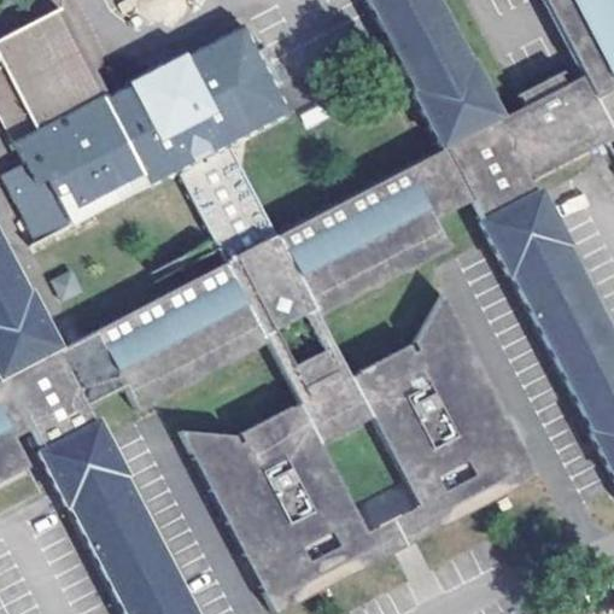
[(446,145),(503,117),(473,60),(468,63),(436,0),(370,0),(379,18),(416,91),(413,92),(443,147),(446,145)]
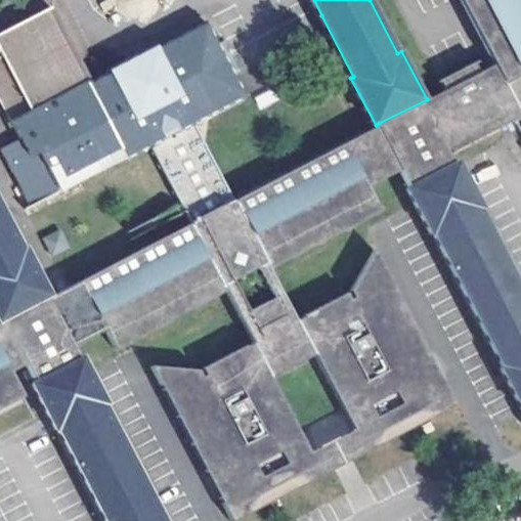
[(517,54),(488,0),(473,0),(505,61),(517,54)]
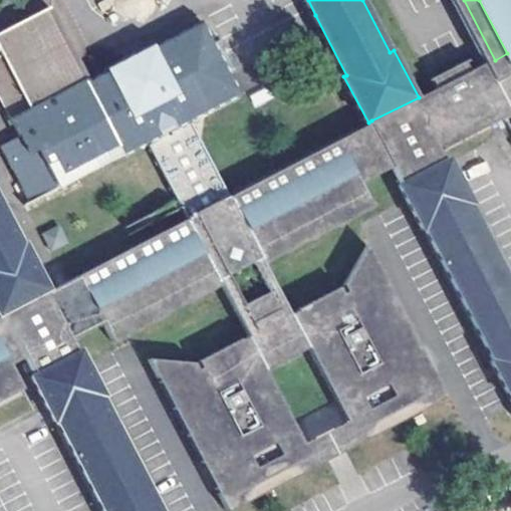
[(479,0),(507,53),(495,60),(510,104),(510,0),(479,0)]
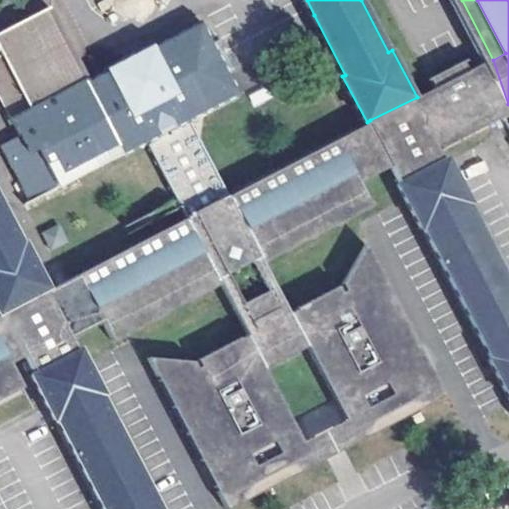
[(154,142),(192,214),(227,198),(188,124),(238,98),(200,25),(153,50),(149,45),(102,69),(105,74),(36,109),(35,107),(86,81),(50,10),(0,35),(0,43),(6,55),(0,57),(0,88),(23,134),(4,144),(17,169),(33,182),(28,189),(35,203),(128,155),(154,142)]
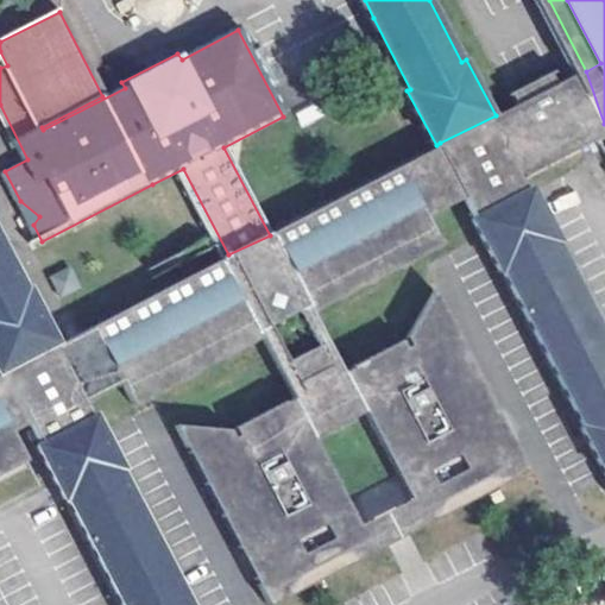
[(604,124),(586,71),(565,81),(560,70),(515,94),(521,102),(496,115),(440,143),(442,146),(270,235),(228,254),(58,341),(5,369),(0,371),(0,464),(29,448),(18,428),(32,421),(44,443),(98,416),(87,397),(123,379),(131,396),(263,328),(314,302),(441,237),(429,214),(467,195),(477,213),(527,187),(522,178),(604,137),(604,124)]
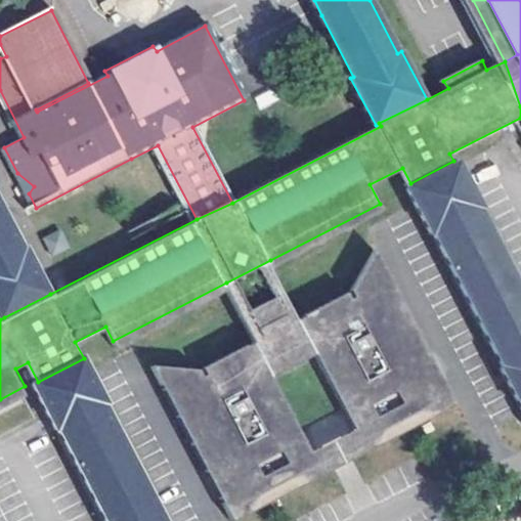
[(453,161),(410,183),(406,185),(432,233),(435,231),(504,362),(501,364),(520,402),(520,290),(478,209),(483,207),(458,159),(453,161)]
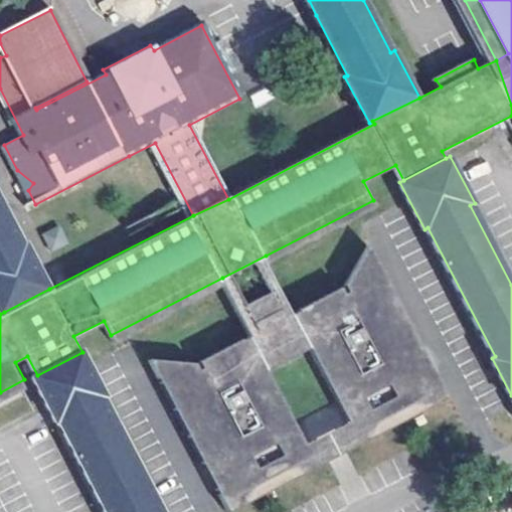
[(488,158),(468,167),(486,206),(506,197),(488,158)]
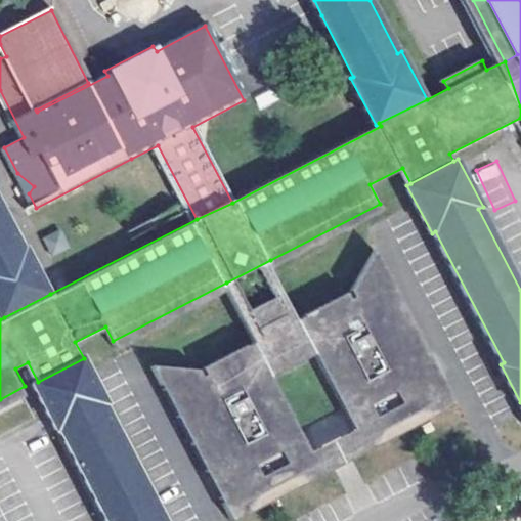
[(29,193),(34,186),(17,173),(29,193)]
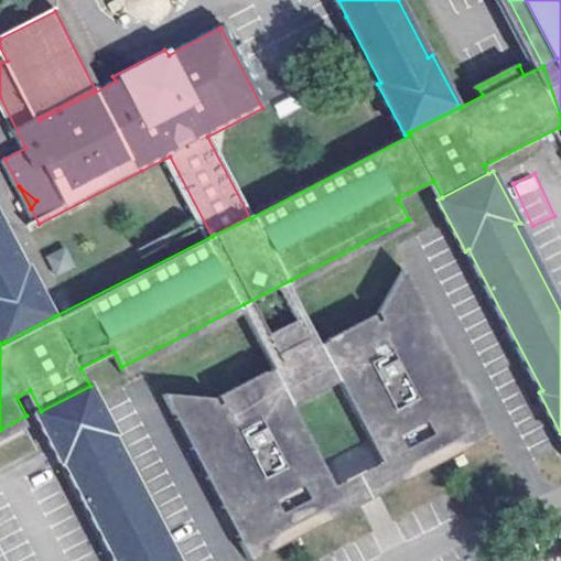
[(4,342),(54,316),(53,314),(56,312),(33,267),(29,268),(0,212),(0,341),(0,342),(3,340),(4,342)]
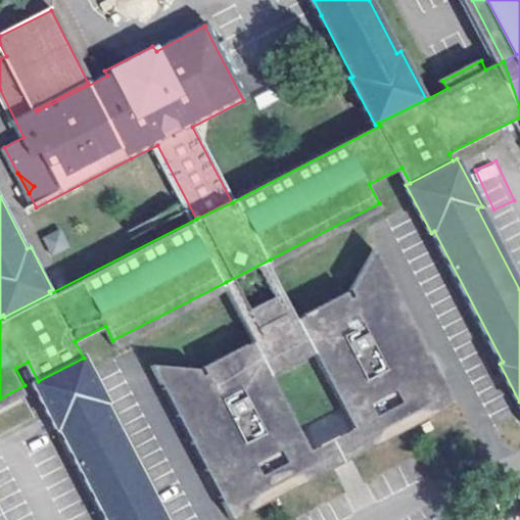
[(63,225),(46,234),(56,252),(74,243),(63,225)]
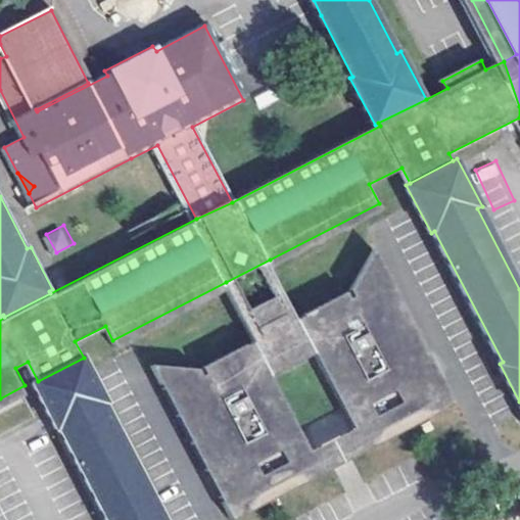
[(300,318),(318,351),(357,428),(406,403),(402,394),(407,391),(412,400),(456,404),(444,381),(438,384),(383,276),(389,273),(377,249),(352,288),(357,296),(351,298),(348,290),(304,314),(305,316),(300,318)]
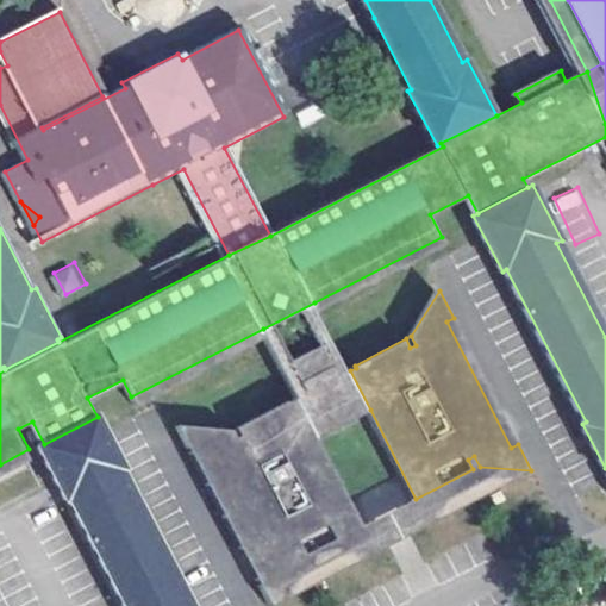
[(299,397),(319,437),(370,410),(350,370),(314,303),(263,329),(299,397)]
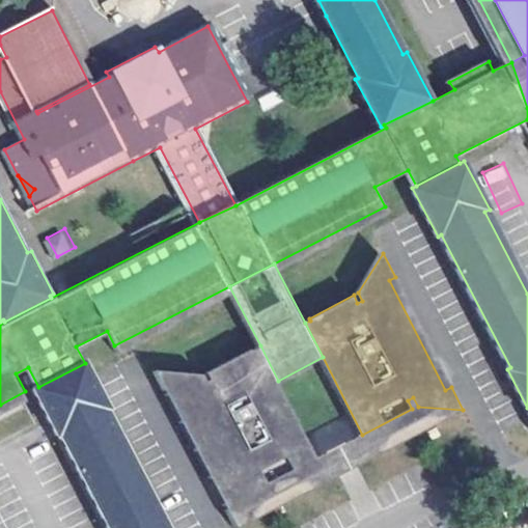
[(317,456),(278,381),(260,345),(252,350),(251,348),(207,370),(212,379),(207,381),(203,372),(157,367),(169,392),(175,388),(232,499),(226,502),(239,525),(260,487),(256,478),(262,475),(267,483),(317,456)]
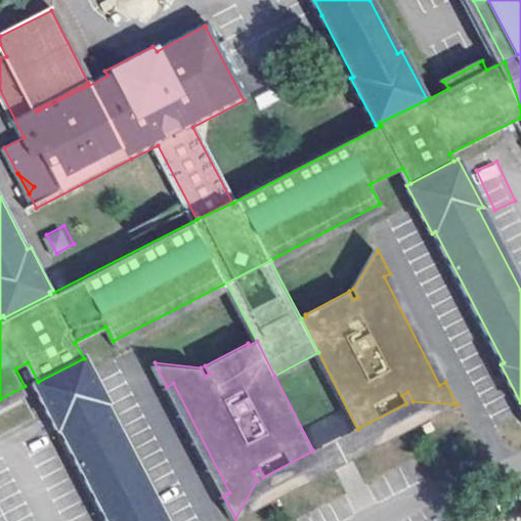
[(84,358),(38,382),(35,384),(58,430),(61,428),(110,520),(168,520),(107,403),(111,402),(97,377),(87,356),(84,358)]
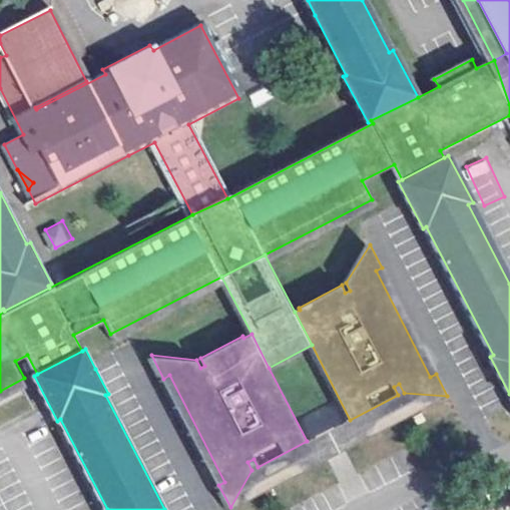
[(251,470),(230,507),(447,396),(404,393),(399,384),(394,387),(398,395),(350,420),(307,441),(258,467),(253,459),(247,462),(251,470)]
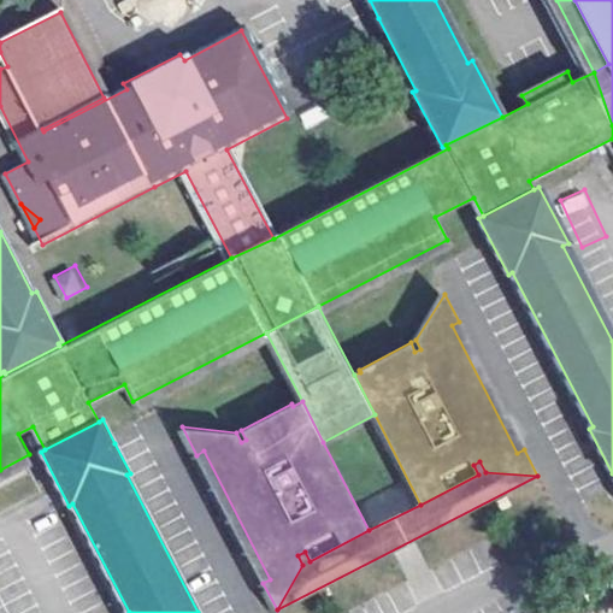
All buildings are outlined.
